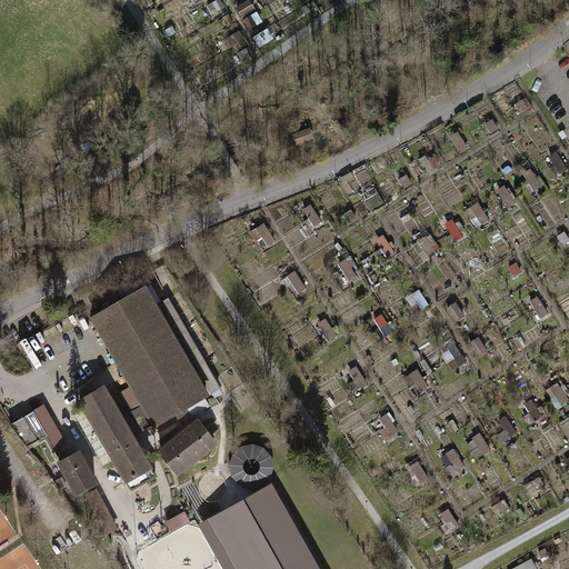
[(220,0),(218,0),(207,7),(211,16),(225,8),(220,0)]
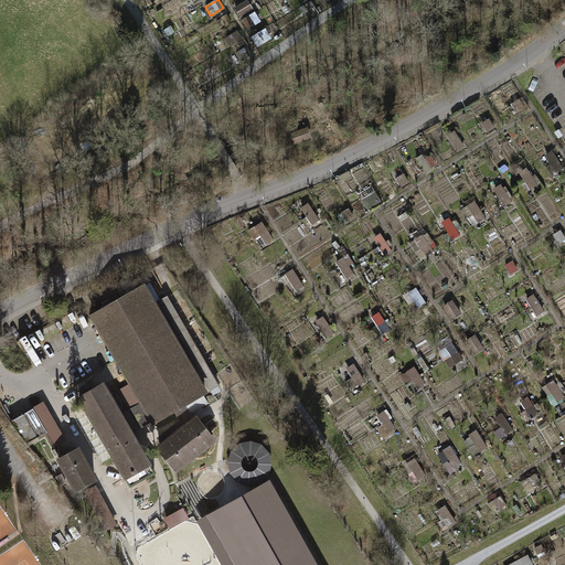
[(247,0),(234,9),(240,17),(253,9),(247,0)]
